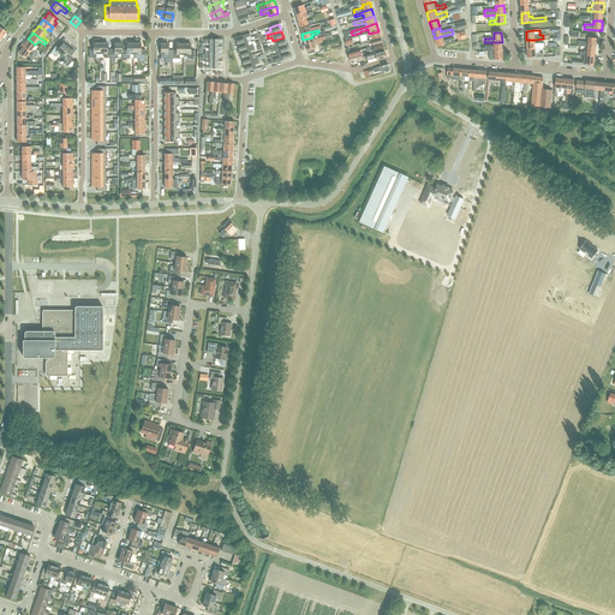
[(237,45),(248,42),(246,37),(250,36),(249,34),(242,36),(234,37),(237,45)]
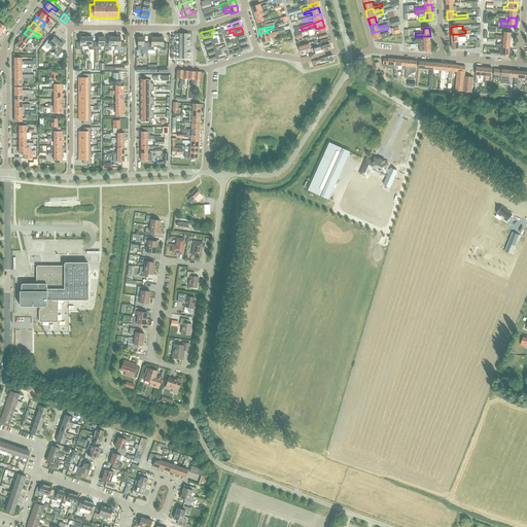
[(379,31),(373,33),(375,41),(381,39),(389,36),(388,33),(380,35),(379,31)]
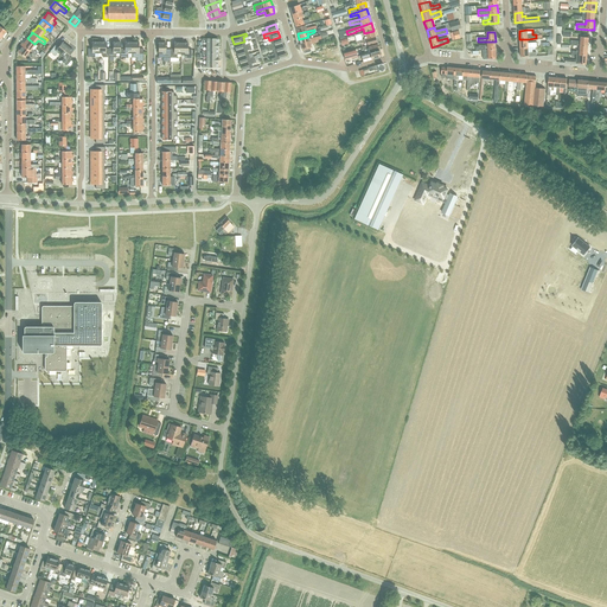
[(280,37),(269,40),(270,44),(267,45),(267,46),(267,49),(282,44),(280,37)]
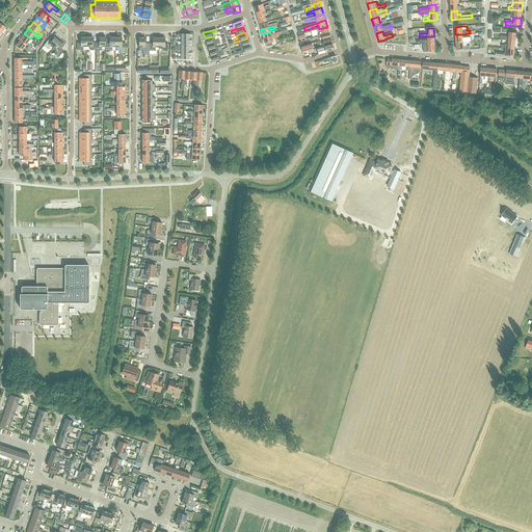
[(503,41),(508,41),(515,41),(516,33),(509,32),(508,36),(500,35),(500,40),(503,41)]
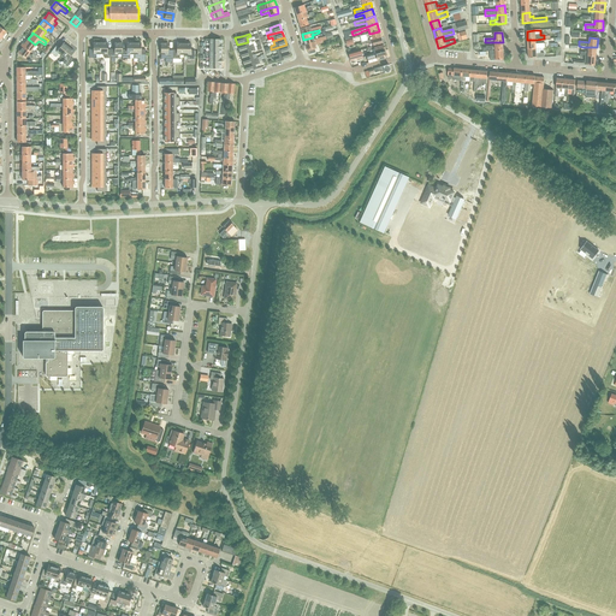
[(23,43),(22,46),(30,52),(33,53),(35,52),(33,49),(35,45),(28,39),(24,45),(23,43)]
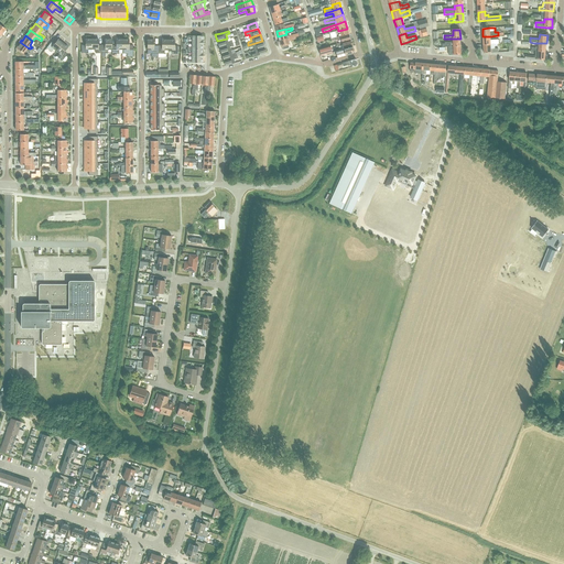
[(295,40),(294,38),(280,42),(281,46),(282,46),(288,44),(289,44),(289,42),(295,40)]
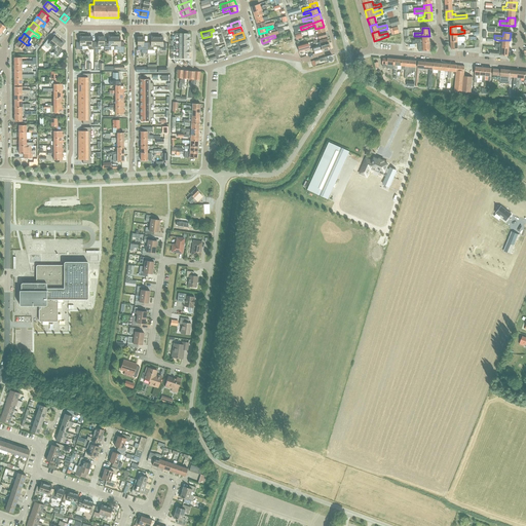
[(79,42),(76,42),(76,49),(82,49),(85,49),(85,46),(85,36),(79,36),(79,42)]
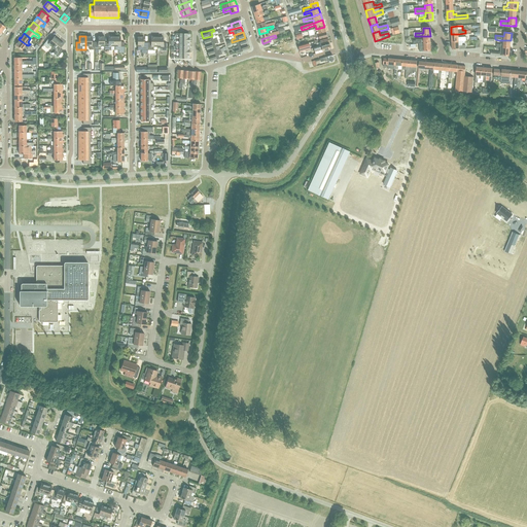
[(85,36),(85,46),(89,46),(89,49),(95,49),(95,42),(92,42),(92,36),(85,36)]
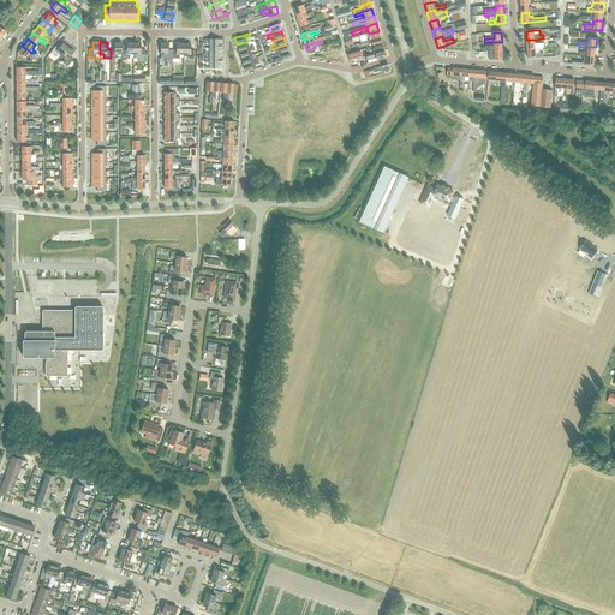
[(114,49),(111,49),(111,58),(118,58),(118,54),(121,54),(121,49),(121,42),(114,42),(114,49)]
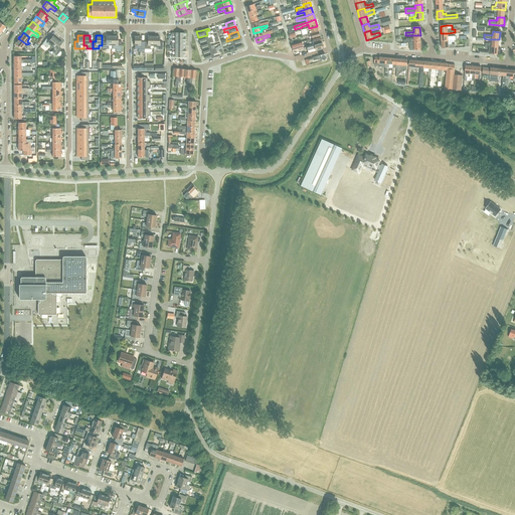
[(208,38),(207,35),(198,37),(200,43),(212,39),(211,37),(208,38)]
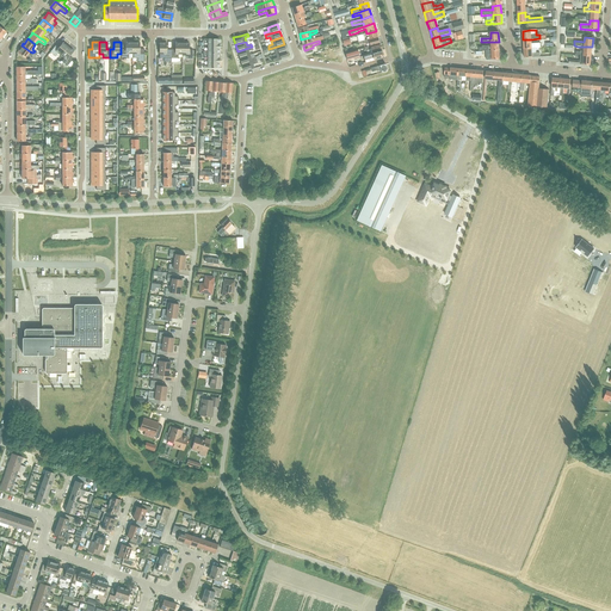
[(499,42),(491,42),(491,45),(482,47),(482,48),(479,48),(479,51),(483,51),(485,51),(499,50),(499,42)]
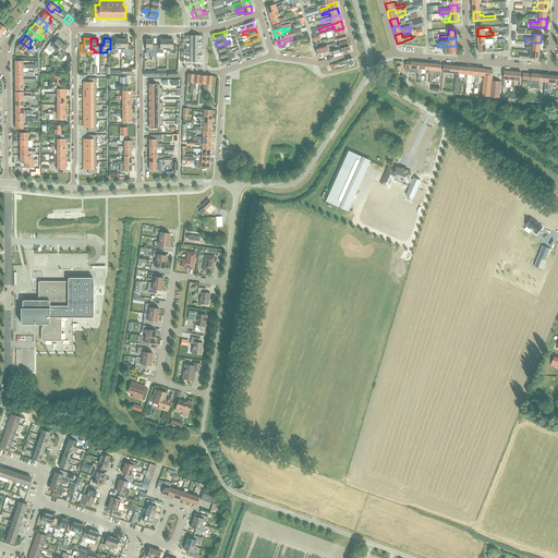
[(56,51),(62,43),(57,39),(53,44),(51,41),(46,48),(51,51),(53,49),(56,51)]
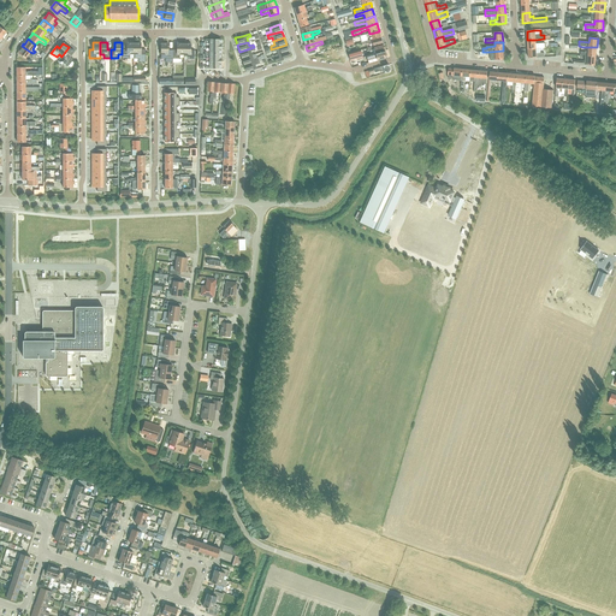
[(134,54),(134,43),(126,43),(126,49),(122,49),(122,54),(122,58),(130,58),(134,58),(134,54)]
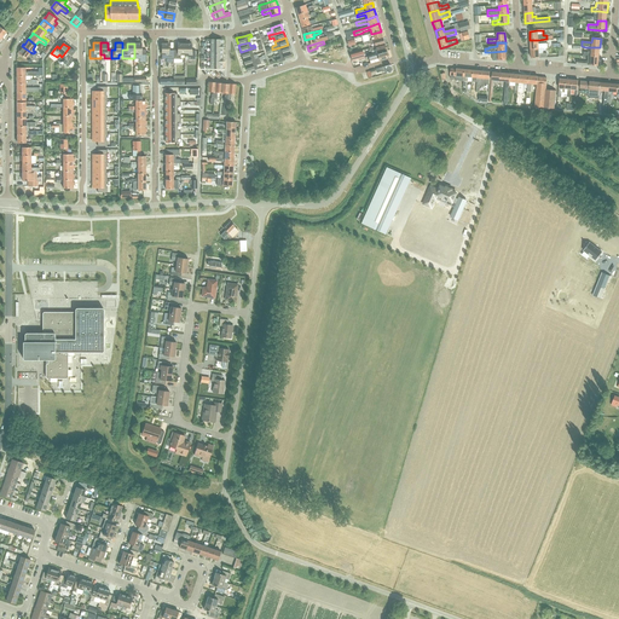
[(134,55),(134,58),(134,59),(138,59),(138,62),(146,63),(146,50),(142,50),(142,44),(134,44),(134,55)]
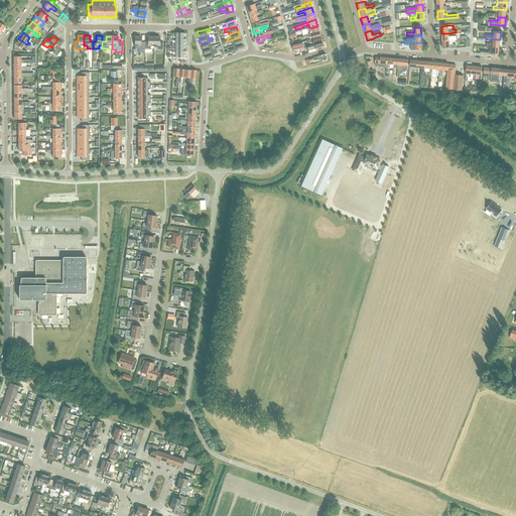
[(145,49),(145,41),(141,41),(141,36),(135,36),(134,48),(138,48),(138,52),(145,52),(145,49)]
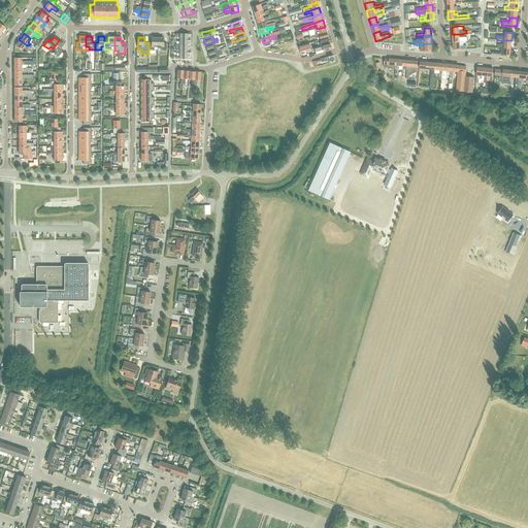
[(152,42),(149,42),(149,51),(154,51),(154,46),(157,46),(158,37),(152,37),(152,42)]
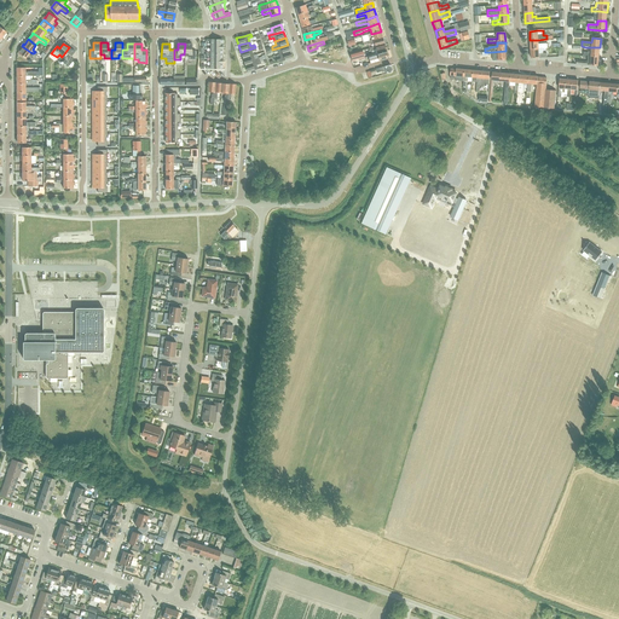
[(191,44),(185,44),(184,55),(189,55),(189,59),(195,59),(195,51),(191,51),(191,44)]
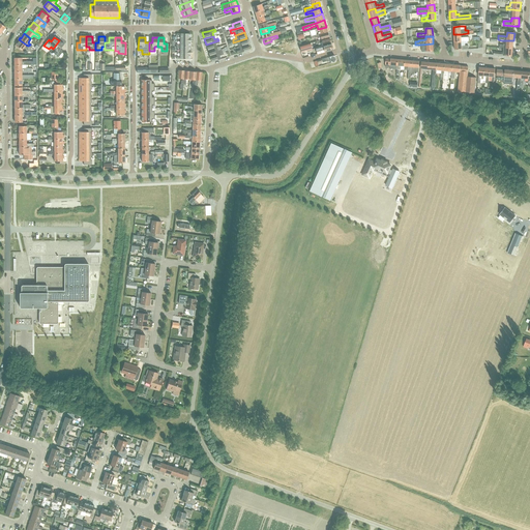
[(246,38),(233,42),(234,45),(238,43),(239,47),(247,43),(246,38)]
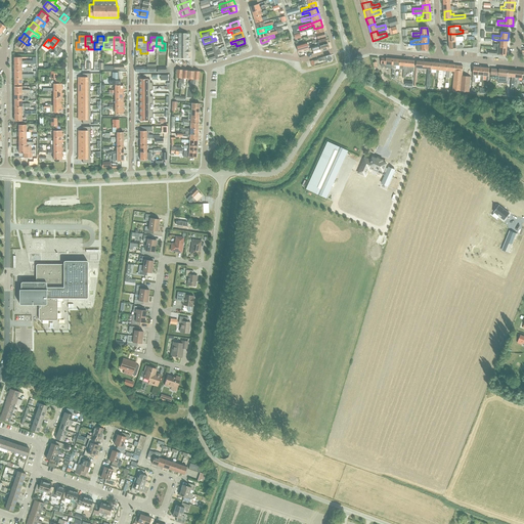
[(317,40),(312,41),(313,43),(314,43),(315,47),(328,43),(325,38),(317,40)]
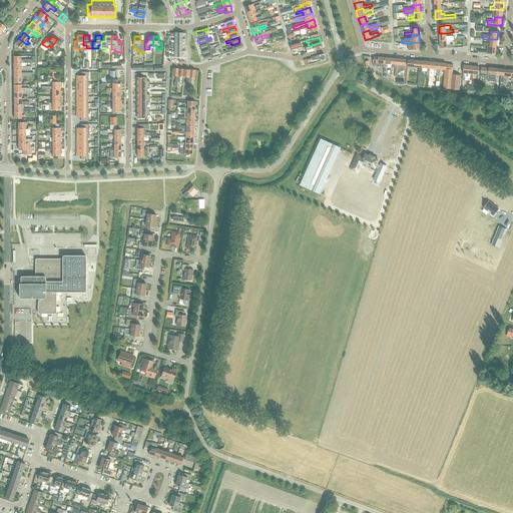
[(18,39),(14,44),(21,49),(25,43),(18,38),(17,39),(18,39)]
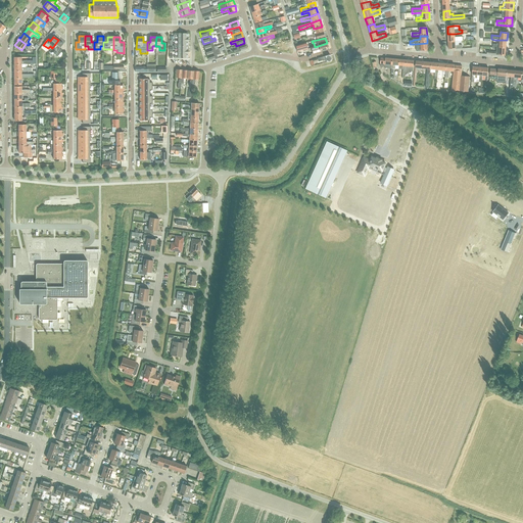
[(58,40),(52,48),(55,50),(53,52),(57,56),(62,50),(59,48),(63,44),(58,40)]
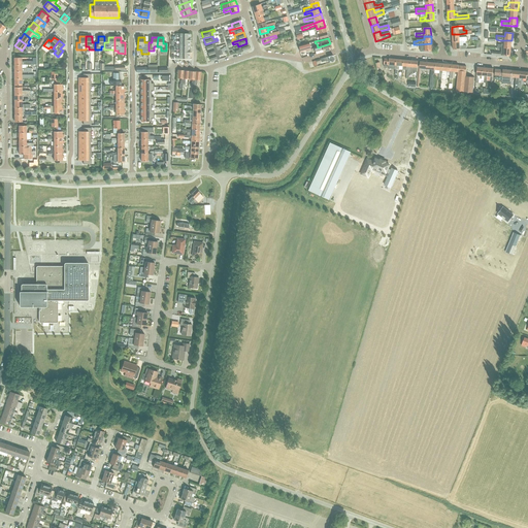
[(218,40),(205,44),(207,51),(216,47),(215,44),(219,42),(218,40)]
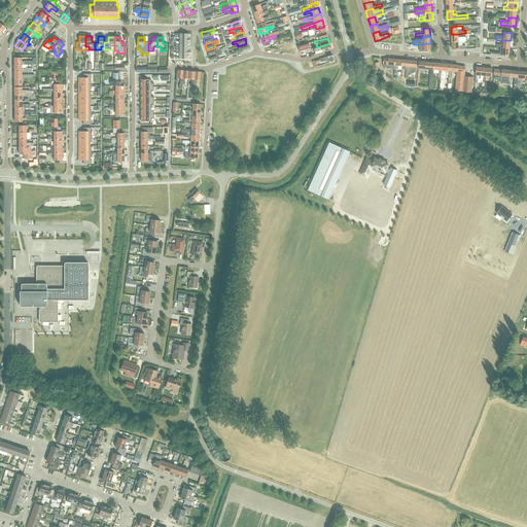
[(461,41),(452,42),(452,49),(458,49),(465,49),(465,45),(461,45),(461,41)]
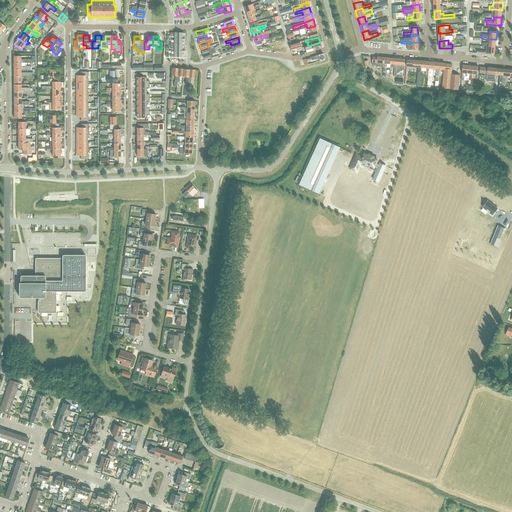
[(239,42),(231,45),(232,48),(228,50),(229,52),(241,48),(239,42)]
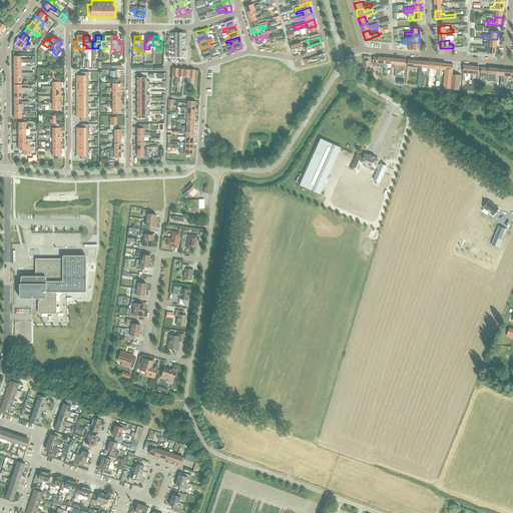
[(322,48),(321,42),(309,46),(305,47),(307,53),(322,48)]
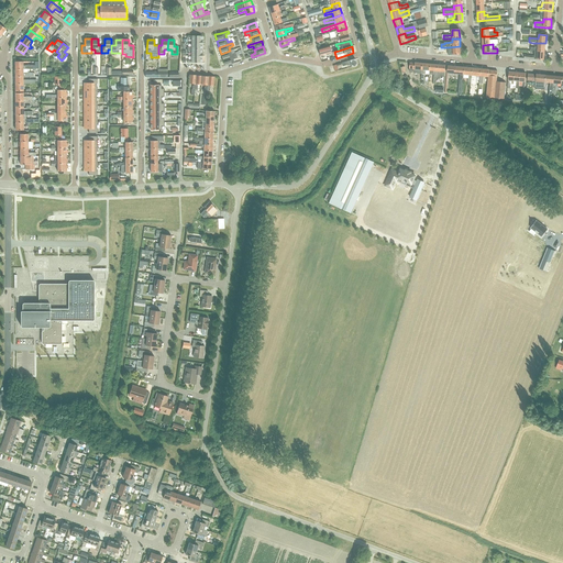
[(460,46),(448,47),(448,55),(460,54),(460,46)]
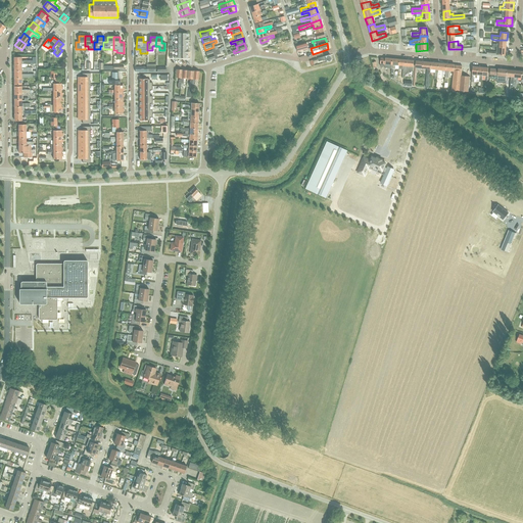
[(215,50),(214,47),(205,50),(206,55),(220,51),(219,49),(215,50)]
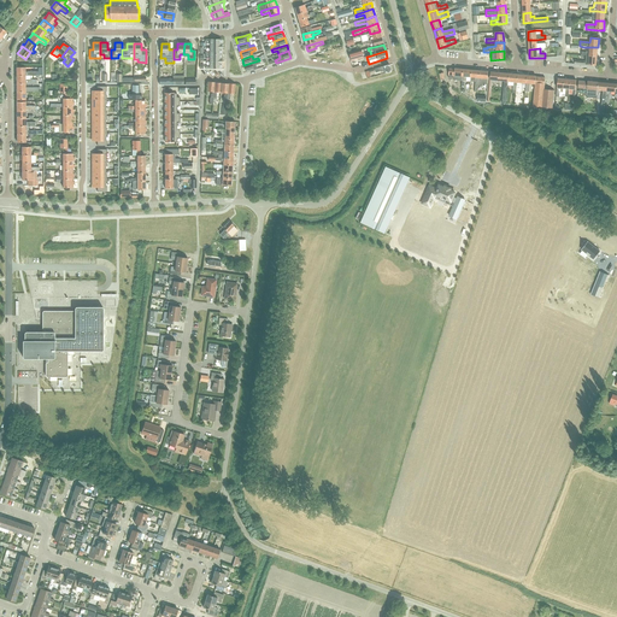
[(574,60),(574,64),(585,65),(588,65),(597,66),(597,57),(588,56),(586,56),(586,62),(585,62),(574,60)]
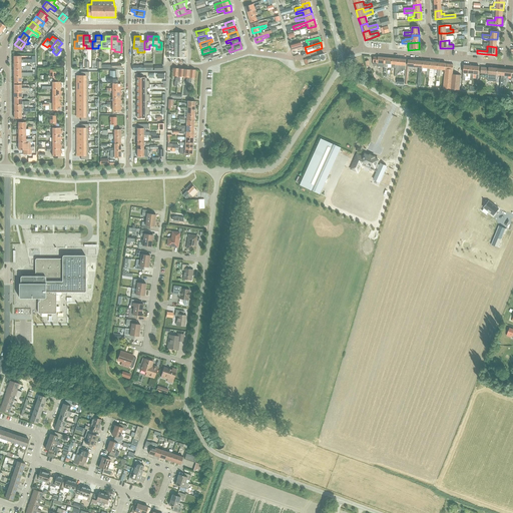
[(215,50),(202,54),(204,60),(213,57),(212,54),(215,53),(215,50)]
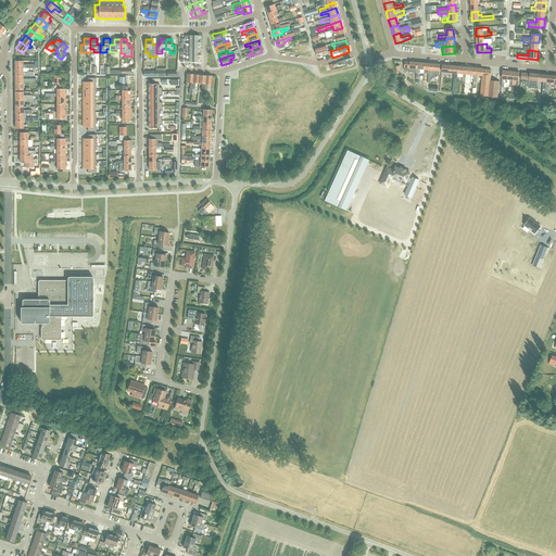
[(416,73),(417,62),(409,62),(404,62),(403,70),(408,71),(408,72),(416,73)]
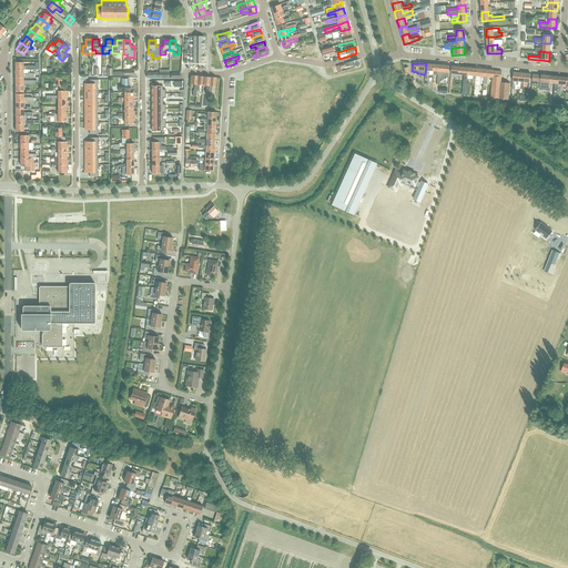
[(434,71),(434,64),(426,63),(425,74),(425,75),(425,80),(427,80),(428,74),(433,75),(434,71)]
